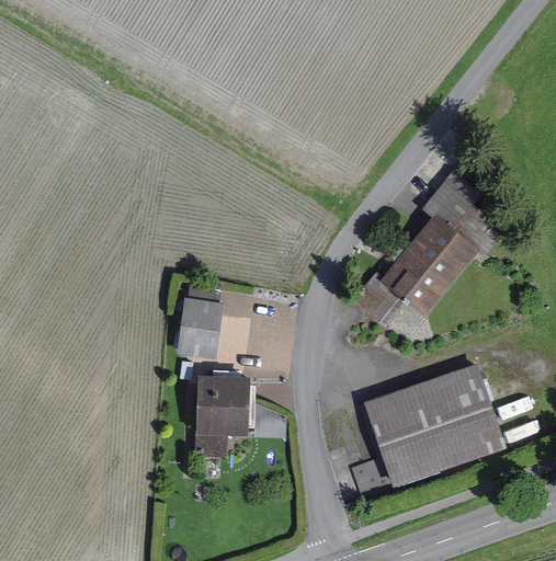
[(446,163),(422,193),(458,222),(483,193),(446,163)]
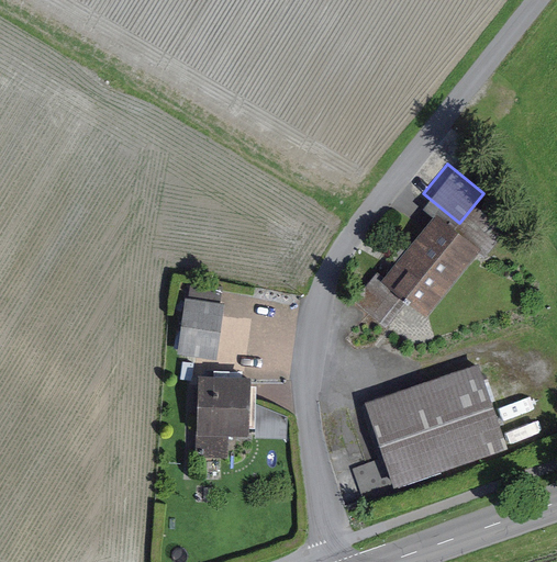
[(385,287),(423,314),(471,248),(433,221),(385,287)]
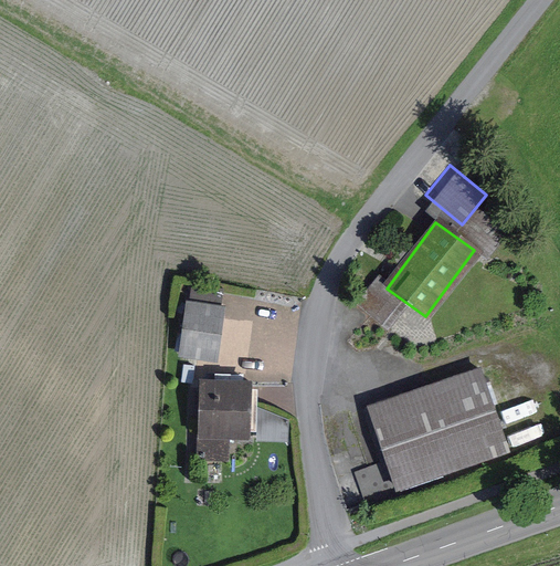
[(229,306),(185,301),(176,363),(220,369),(229,306)]
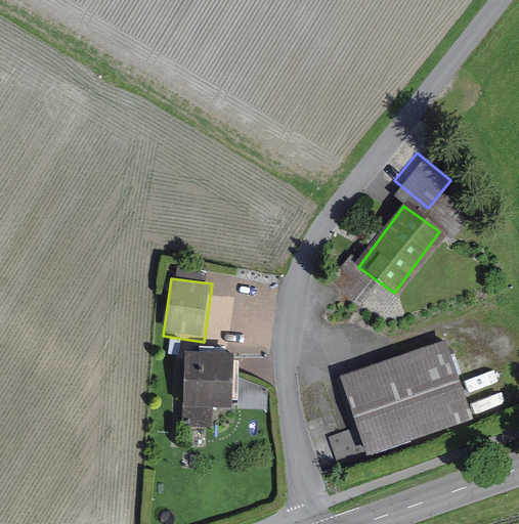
[(329,382),(359,461),(477,416),(447,338),(329,382)]
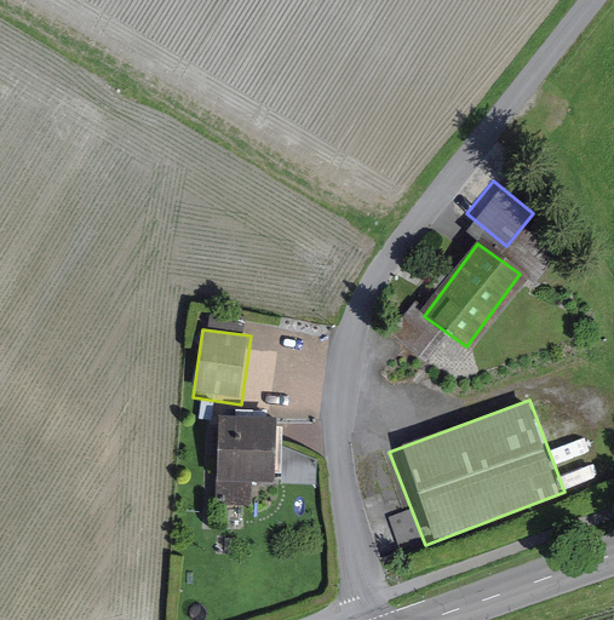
[(286,415),(218,415),(218,476),(286,476),(286,415)]
